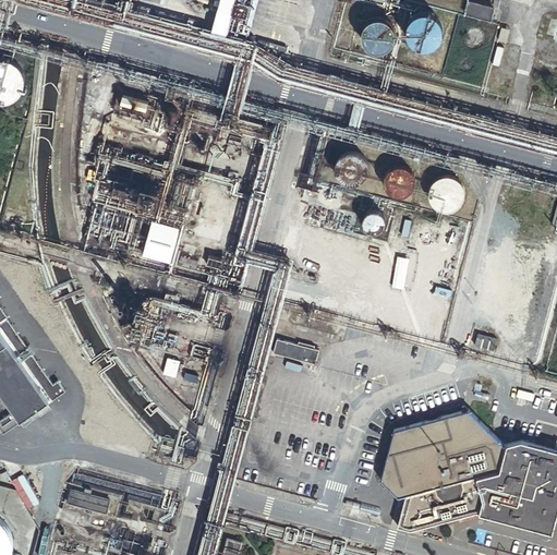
[(227,35),(234,0),(219,0),(212,32),(227,35)]
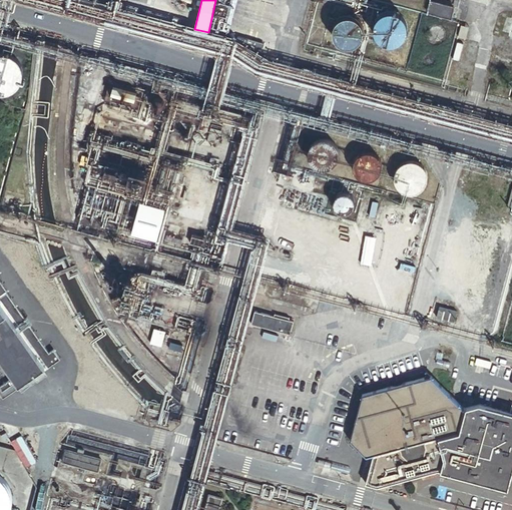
[(452,11),(431,5),(429,15),(449,20),(452,11)]
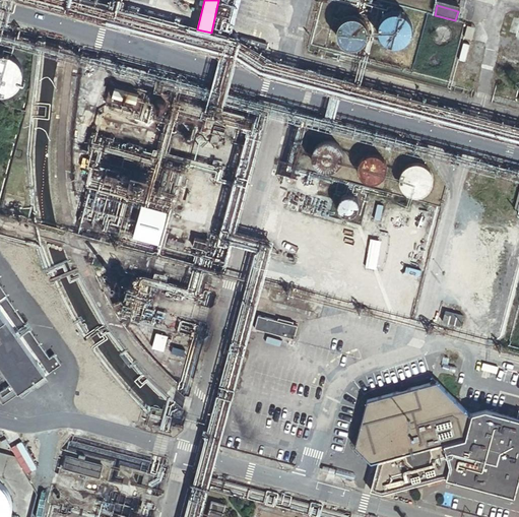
[(410,38),(411,36),(411,34),(412,31),(411,29),(411,27),(410,25),(410,23),(409,21),(407,20),(406,19),(404,17),(402,16),(400,16),(398,15),(396,15),(394,15),(392,15),(390,15),(389,16),(387,17),(385,18),(384,20),(382,21),(381,23),(380,25),(380,27),(379,29),(379,31),(379,34),(380,36),(380,38),(381,40),(382,41),(384,43),(385,44),(387,45),(389,46),(390,47),(392,48),(394,48),(396,48),(398,48),(400,47),(402,46),(404,46),(406,44),(407,43),(408,41),(409,40),(410,38)]
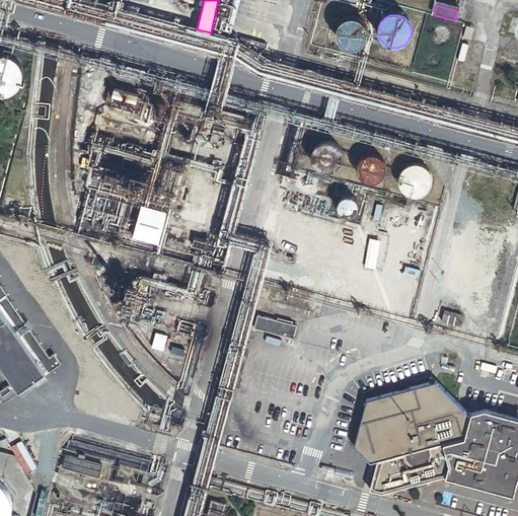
[(367,32),(366,31),(366,29),(365,27),(364,26),(363,24),(361,23),(360,22),(358,21),(357,20),(355,20),(353,19),(351,19),(349,20),(347,20),(346,21),(344,22),(342,23),(341,24),(340,25),(339,27),(338,28),(337,30),(337,32),(337,34),(337,37),(337,39),(338,41),(339,42),(340,44),(341,45),(342,47),(344,48),(345,49),(347,49),(349,50),(351,50),(353,50),(355,50),(356,49),(358,49),(360,48),(361,47),(363,45),(364,44),(365,42),(366,41),(366,39),(366,37),(367,34),(367,32)]
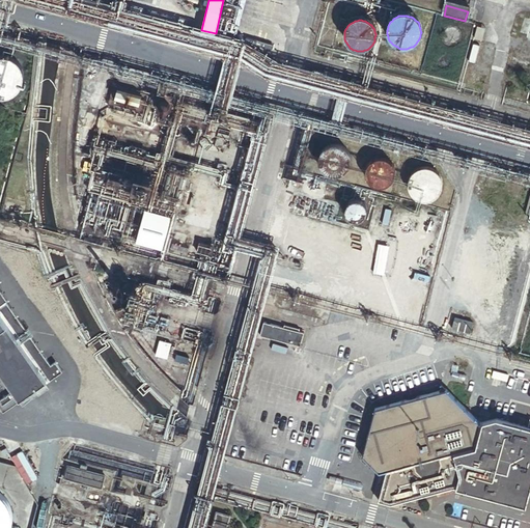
[(459,40),(459,38),(459,35),(458,33),(456,31),(454,30),(452,29),(449,28),(447,29),(445,30),(443,31),(441,33),(440,35),(439,38),(440,40),(440,43),(442,45),(443,47),(446,48),(448,49),(451,49),(453,48),(455,47),(457,46),(458,43),(459,40)]
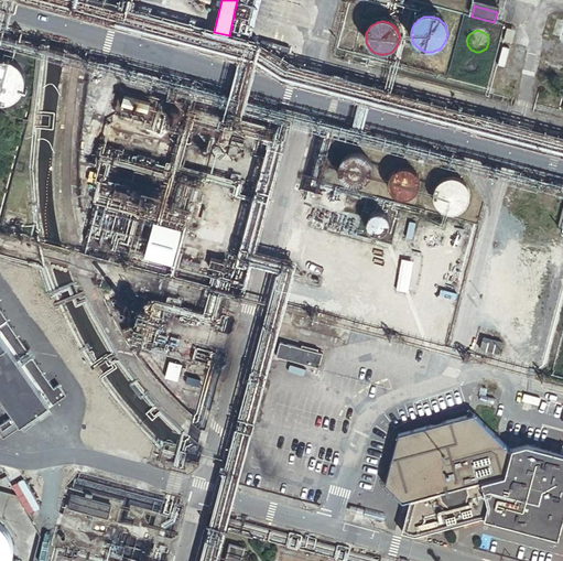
[(510,46),(515,32),(506,30),(501,44),(510,46)]
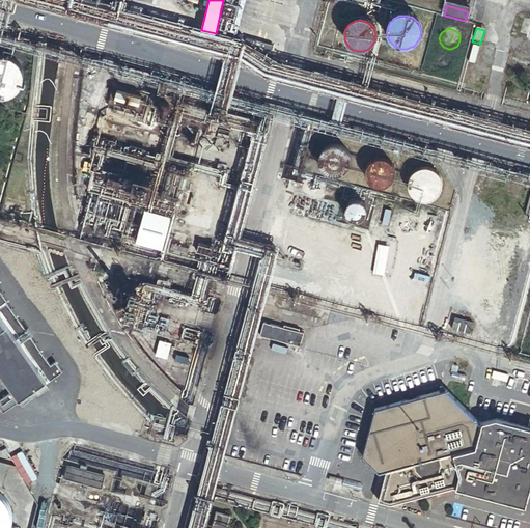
[(474,65),(477,48),(471,47),(467,64),(474,65)]
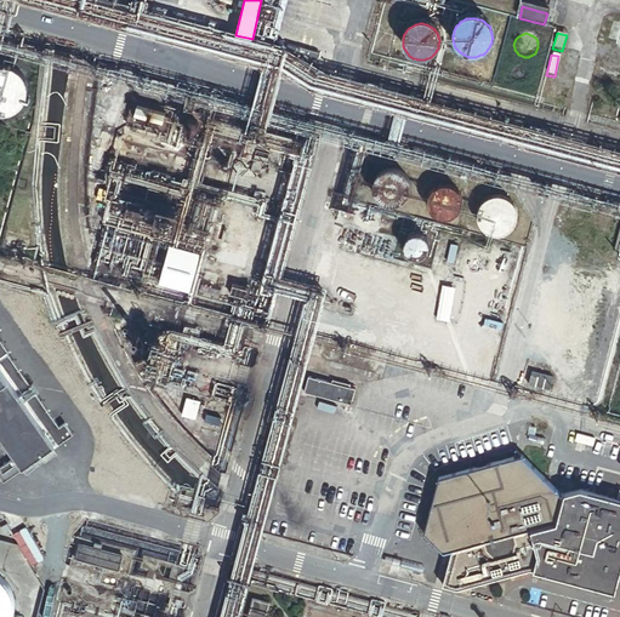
[(24,102),(24,98),(26,96),(26,92),(26,90),(24,87),(24,84),(23,81),(21,79),(20,76),(17,75),(15,73),(12,72),(10,70),(6,69),(4,69),(0,69),(0,68),(0,115),(0,116),(4,116),(6,116),(9,115),(12,114),(15,113),(17,112),(20,109),(21,107),(23,104),(24,102)]
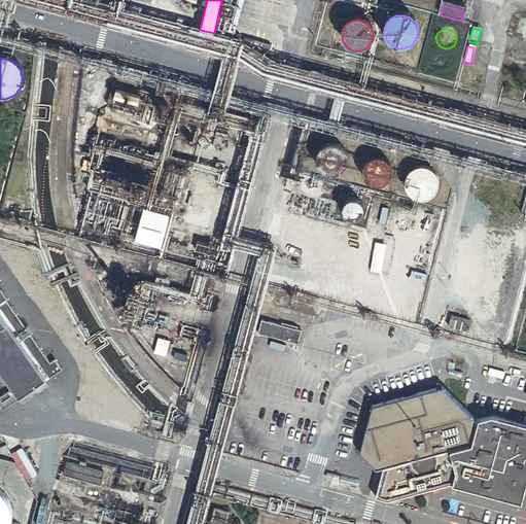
[(445,66),(445,65),(446,63),(445,62),(445,61),(444,59),(443,59),(441,58),(440,58),(437,58),(436,58),(435,59),(434,60),(433,62),(433,63),(433,65),(433,66),(434,67),(435,68),(437,69),(439,69),(440,69),(442,69),(443,68),(444,67),(445,66)]
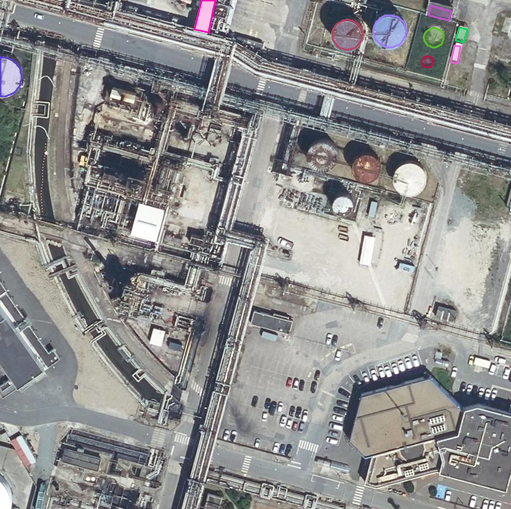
[(135,94),(112,88),(109,97),(133,104),(135,94)]
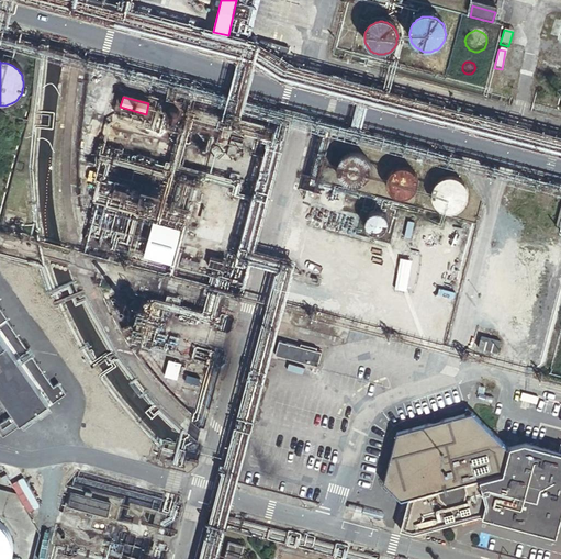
[(178,119),(178,118),(178,115),(178,114),(177,113),(176,111),(175,110),(174,110),(171,110),(170,110),(169,110),(167,111),(166,113),(166,114),(165,115),(166,118),(166,119),(167,120),(168,121),(169,122),(171,122),(172,122),(174,122),(176,121),(177,120),(178,119)]
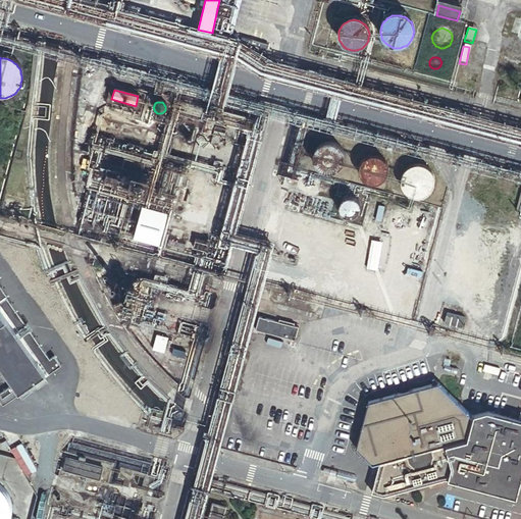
[(221,112),(208,109),(205,121),(218,124),(221,112)]
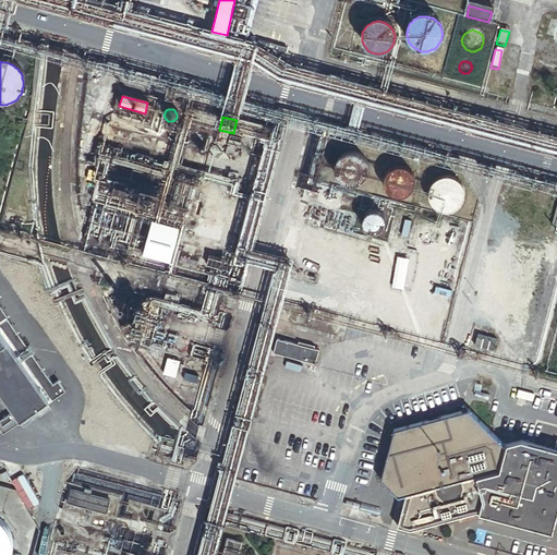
[(367,168),(366,166),(366,165),(365,163),(364,160),(363,159),(361,158),(360,157),(358,156),(356,155),(354,155),(352,154),(350,154),(348,154),(346,155),(344,156),(342,157),(341,158),(339,159),(338,160),(337,163),(336,165),(336,166),(335,168),(335,170),(335,172),(336,175),(336,176),(337,178),(338,180),(339,181),(340,182),(342,184),(344,184),(346,185),(348,186),(350,186),(352,186),(354,186),(355,185),(358,184),(360,184),(361,183),(363,181),(364,180),(365,178),(366,177),(366,175),(367,172),(367,170),(367,168)]
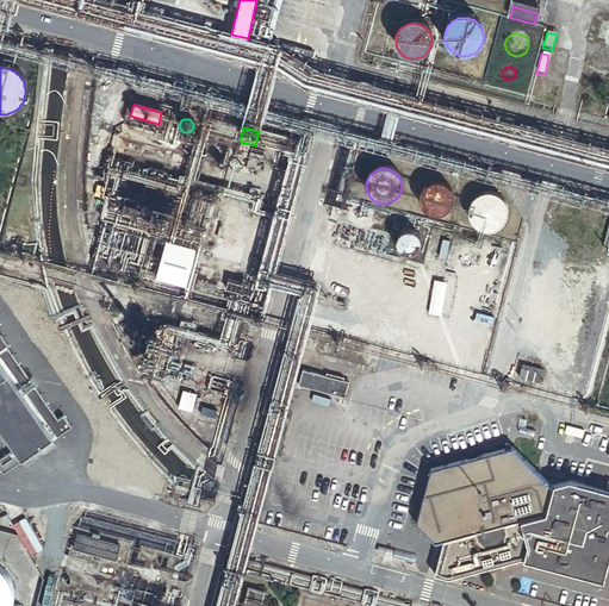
[(457,198),(455,195),(455,193),(454,192),(453,189),(452,188),(451,186),(448,185),(447,183),(445,183),(442,182),(440,182),(437,182),(435,182),(434,183),(432,183),(429,185),(428,186),(426,188),(424,189),(423,192),(422,193),(422,195),(421,198),(421,200),(421,201),(422,204),(422,206),(423,208),(424,210),(426,212),(428,213),(429,214),(432,216),(433,217),(435,217),(437,217),(440,218),(442,217),(445,217),(446,216),(448,214),(449,213),(452,212),(453,210),(454,208),(455,206),(455,205),(457,202),(457,200),(457,198)]
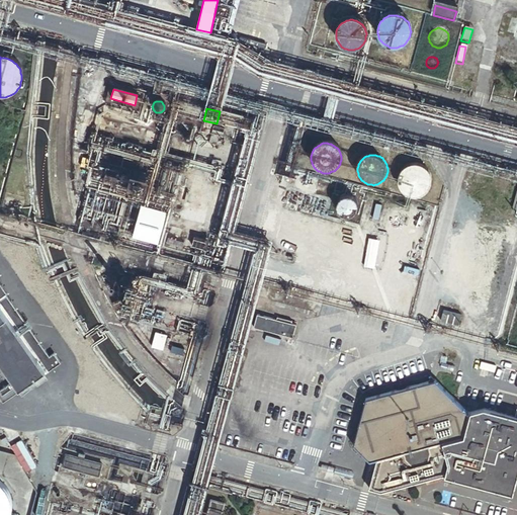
[(429,189),(430,188),(430,186),(431,184),(431,181),(431,180),(430,178),(430,176),(429,174),(428,172),(427,171),(425,169),(424,168),(422,167),(420,166),(418,166),(416,166),(414,166),(412,166),(410,166),(408,167),(406,168),(405,169),(403,171),(402,172),(401,174),(400,176),(399,177),(399,180),(399,181),(399,183),(399,185),(400,187),(401,189),(402,191),(403,192),(404,194),(406,195),(408,196),(410,197),(412,197),(414,198),(416,198),(418,197),(420,197),(422,196),(423,195),(425,194),(427,192),(428,191),(429,189)]
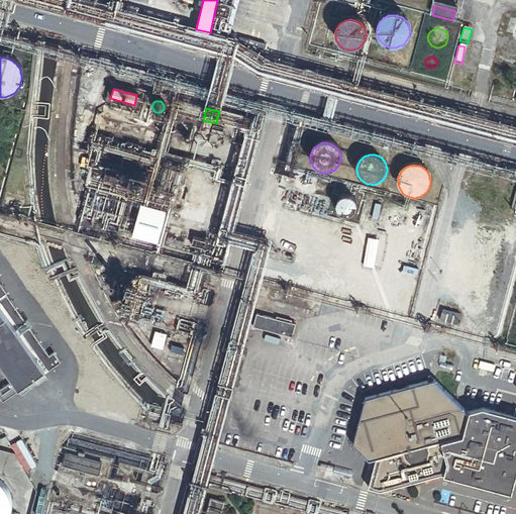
[(356,208),(356,206),(356,204),(355,201),(353,199),(351,198),(349,197),(347,197),(344,197),(342,198),(340,199),(338,201),(337,203),(337,206),(337,208),(338,211),(339,213),(341,214),(343,216),(345,216),(348,216),(350,216),(352,214),(354,213),(355,211),(356,208)]
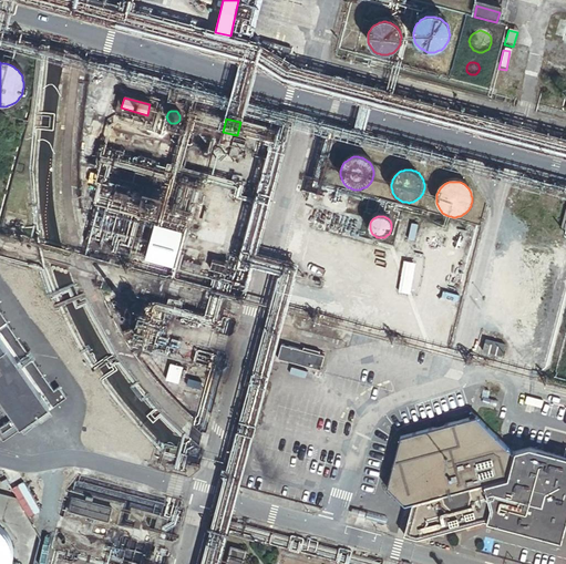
[(425,239),(426,236),(425,234),(424,232),(423,229),(421,227),(418,226),(415,226),(413,226),(410,227),(408,229),(407,231),(405,233),(404,236),(404,239),(405,242),(407,244),(409,246),(411,247),(414,247),(417,247),(419,247),(422,246),(423,244),(425,242),(425,239)]
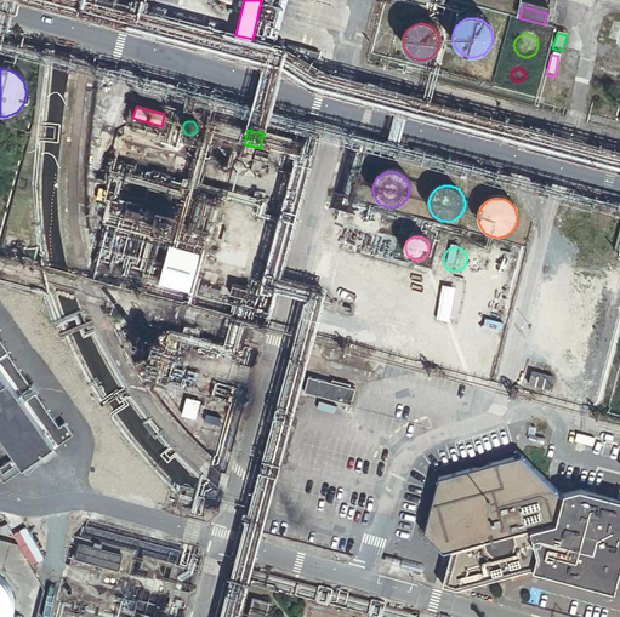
[(188,295),(198,260),(168,251),(158,287),(188,295)]
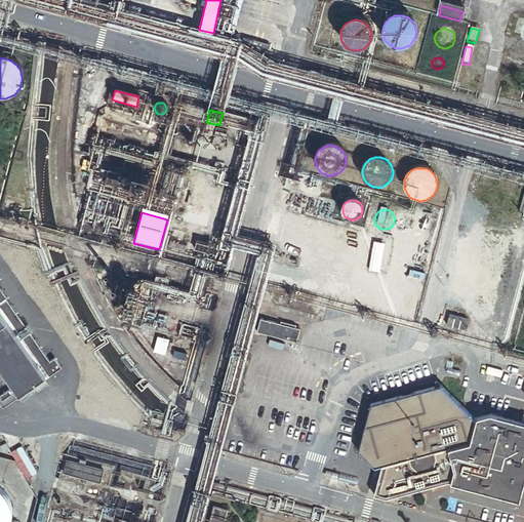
[(207,245),(195,242),(193,252),(205,255),(207,245)]
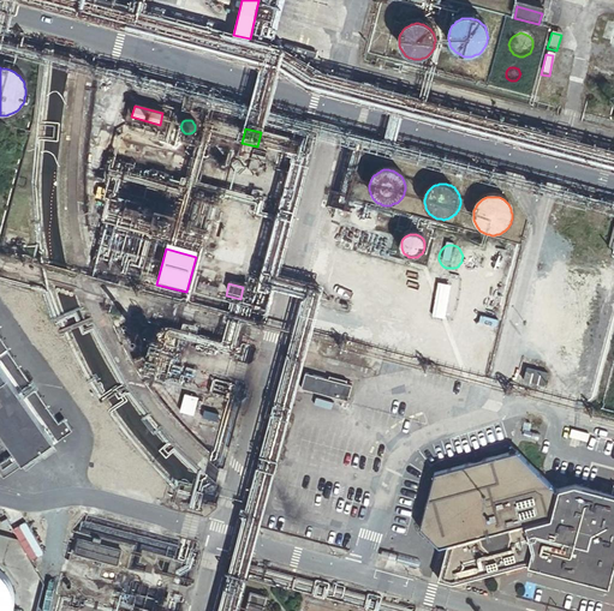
[(0,472),(4,478),(52,443),(53,445),(69,435),(61,423),(57,426),(0,345),(0,472)]
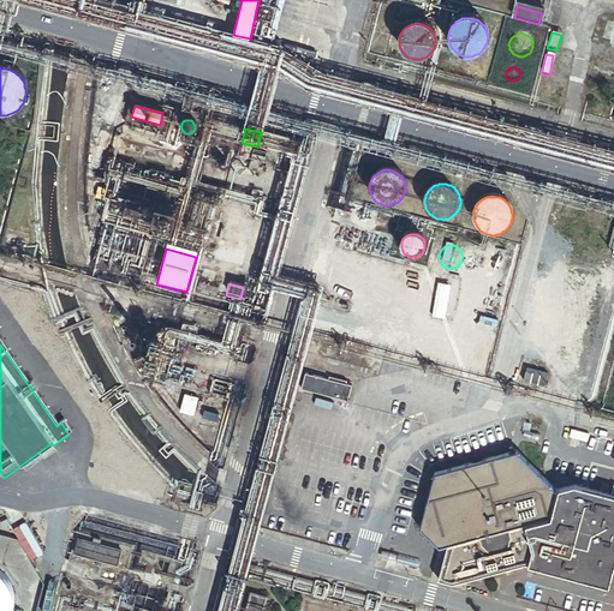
[(546,377),(524,371),(522,384),(543,389),(546,377)]
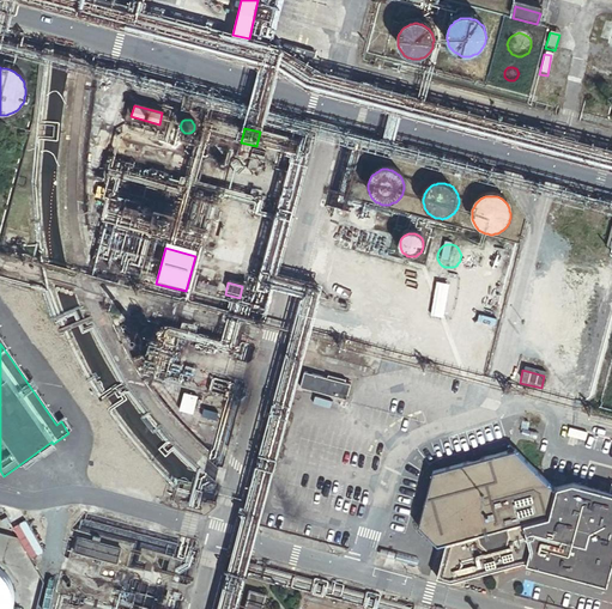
[(303,375),(300,390),(345,402),(350,387),(344,385),(345,383),(327,378),(326,381),(303,375)]
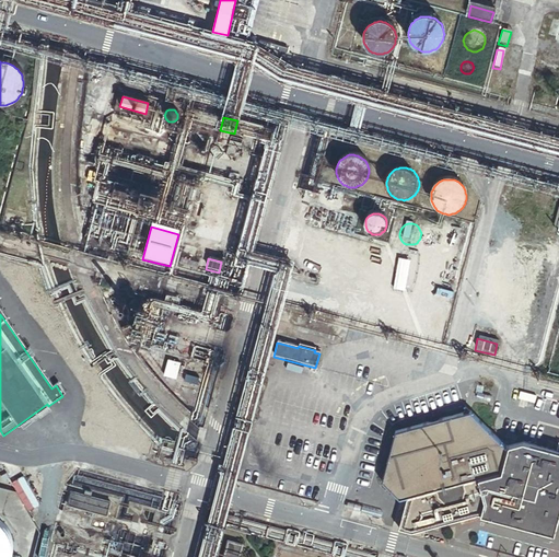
[(181,367),(169,363),(164,379),(176,382),(181,367)]
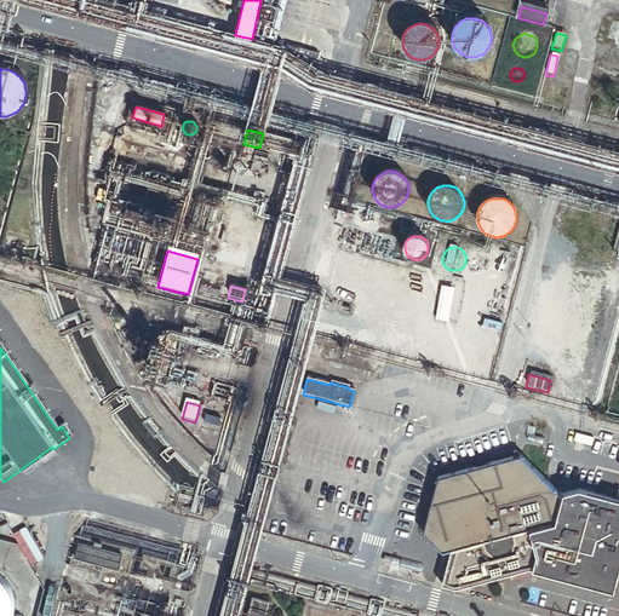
[(615,593),(618,580),(618,502),(579,494),(560,498),(520,459),(437,481),(423,535),(442,556),(451,552),(442,587),(457,591),(527,571),(615,593)]
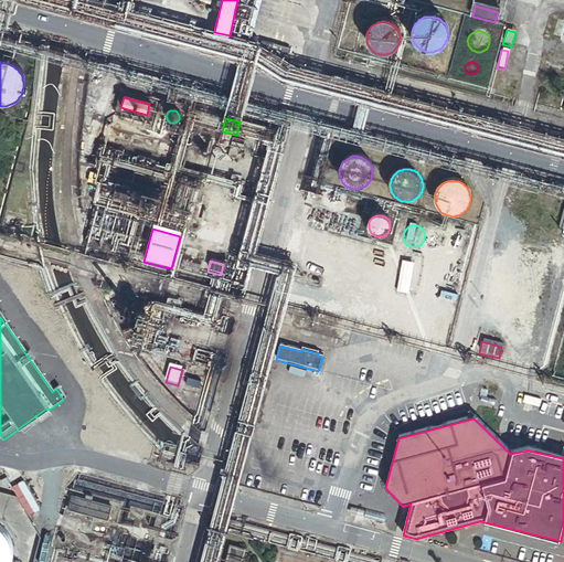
[(13,561),(13,557),(13,552),(12,548),(10,542),(9,539),(6,534),(3,531),(0,528),(0,561),(13,561)]
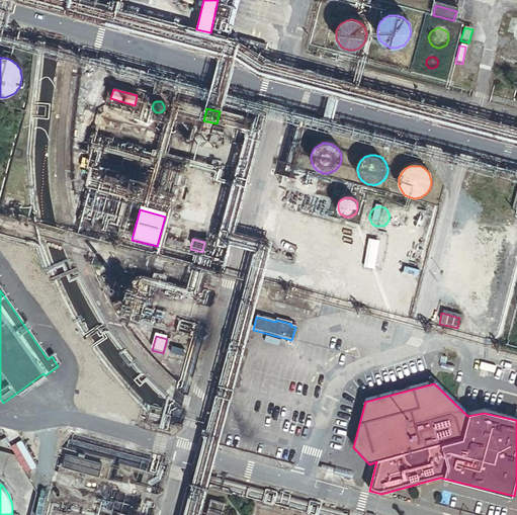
[(221,514),(223,508),(212,505),(209,514),(221,514)]
